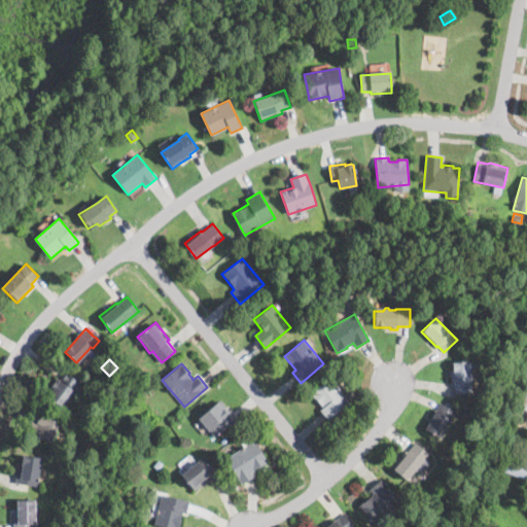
[(469,363),(469,371),(470,370),(471,375),(469,375),(470,381),(471,381),(472,392),(454,393),(454,385),(451,385),(451,379),(453,379),(452,364),(469,363)]
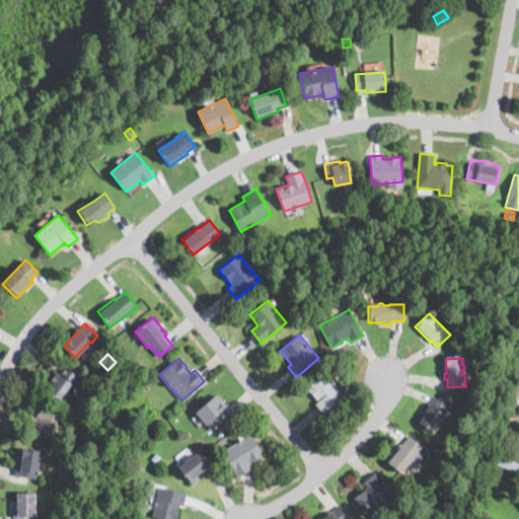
[(78,375),(80,377),(84,379),(76,392),(68,387),(59,401),(46,392),(58,374),(60,375),(65,367),(78,375)]
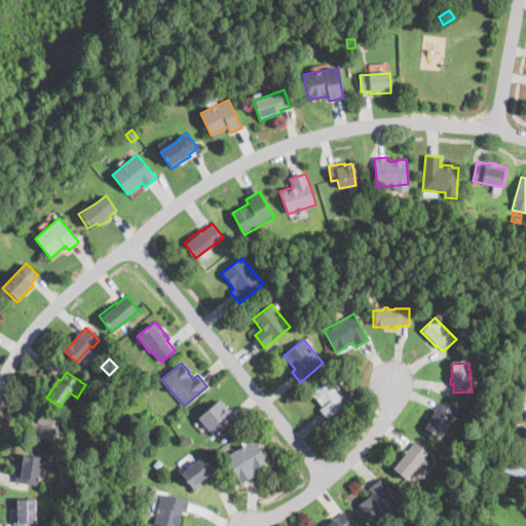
[(335,411),(327,418),(318,410),(322,407),(310,392),(323,382),(329,377),(348,401),(335,411)]
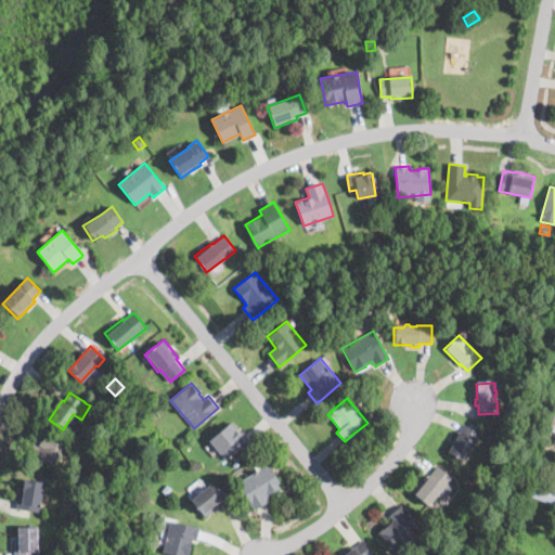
[(239,429),(241,433),(243,435),(242,436),(246,442),(224,461),(208,442),(217,436),(216,434),(232,421),(239,429)]
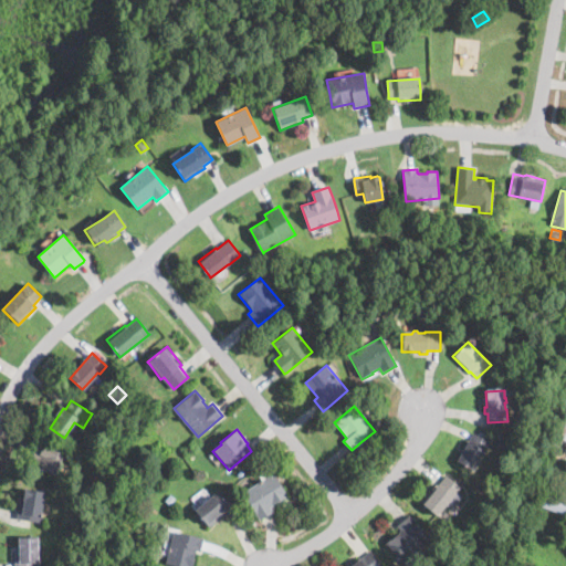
[(485,452),(484,453),(483,452),(472,471),(457,461),(470,440),(469,440),(473,431),(491,442),(485,452)]
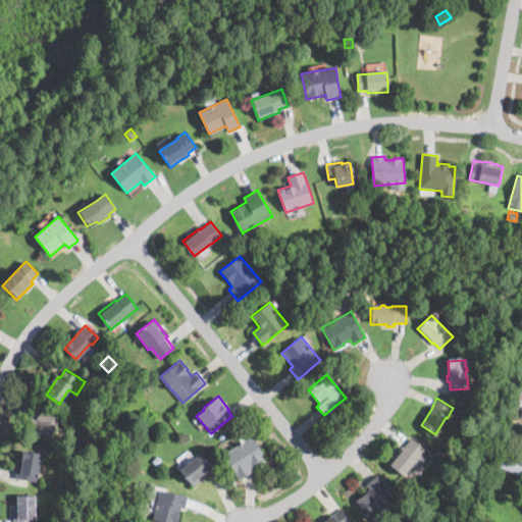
[(515,424),(514,427),(502,424),(508,405),(519,408),(515,424)]
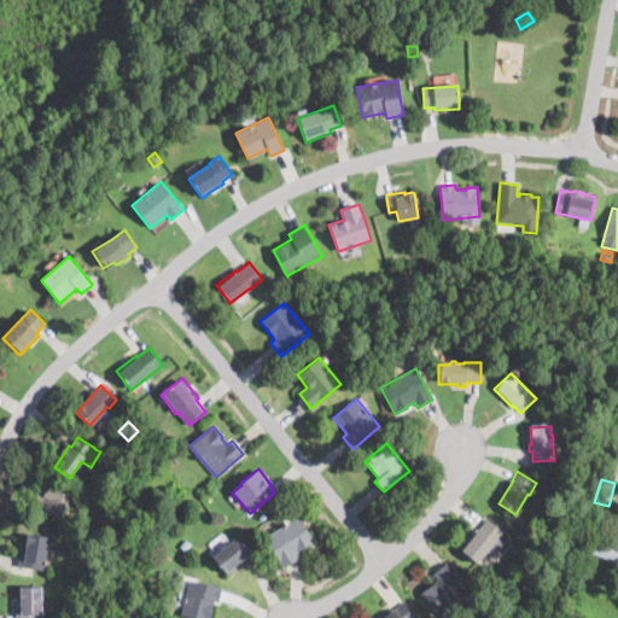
[(62,514),(60,518),(35,508),(38,502),(31,500),(39,483),(69,494),(62,514)]
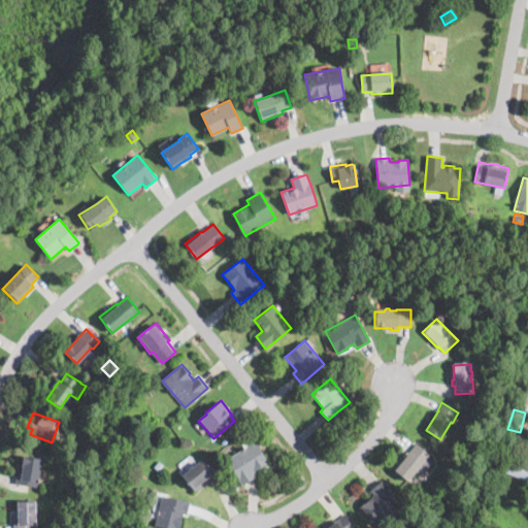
[(261,467),(260,468),(253,472),(256,476),(242,486),(226,460),(248,446),(246,444),(255,439),(269,462),(261,467)]
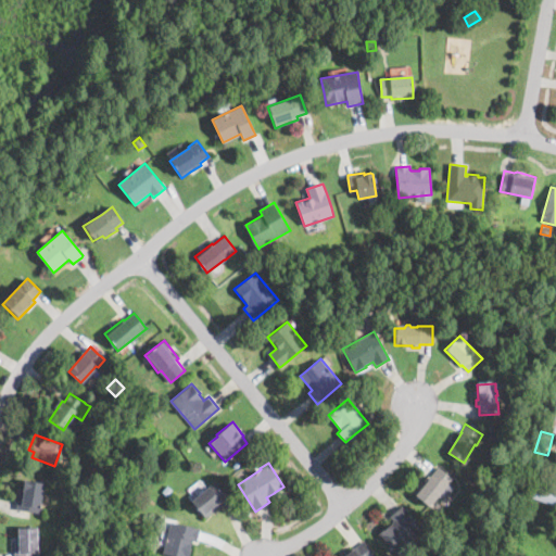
[(429,507),(414,495),(439,467),(453,479),(429,507)]
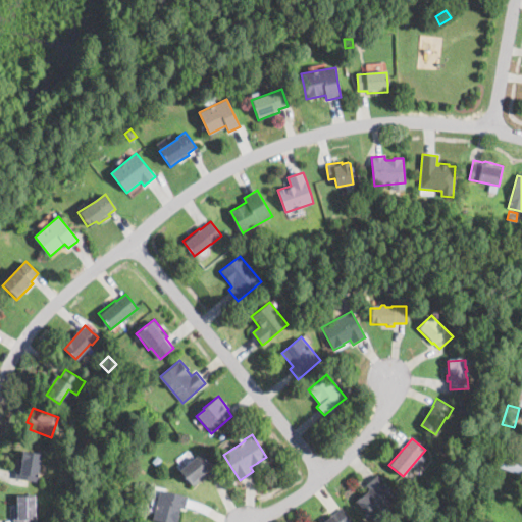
[(38,475),(37,481),(14,478),(18,450),(41,453),(38,475)]
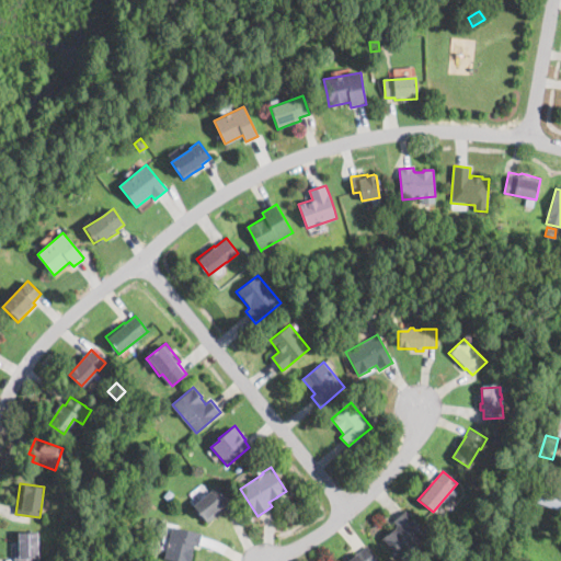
[(218,485),(230,500),(222,505),(225,507),(222,510),(207,522),(204,517),(193,504),(209,491),(210,491),(218,485)]
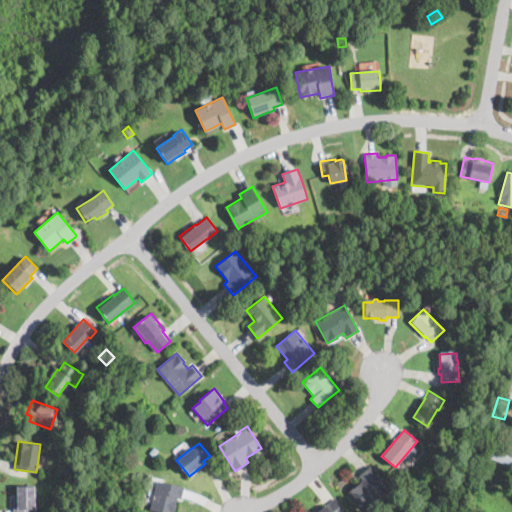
[(159,451),(154,458),(149,453),(154,447),(159,451)]
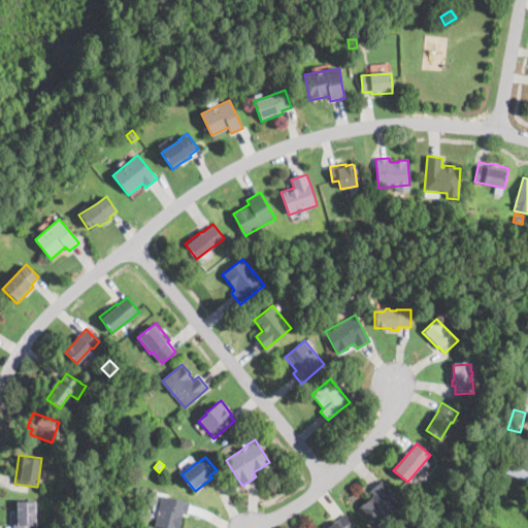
[(527,480),(506,473),(508,464),(527,470),(527,480)]
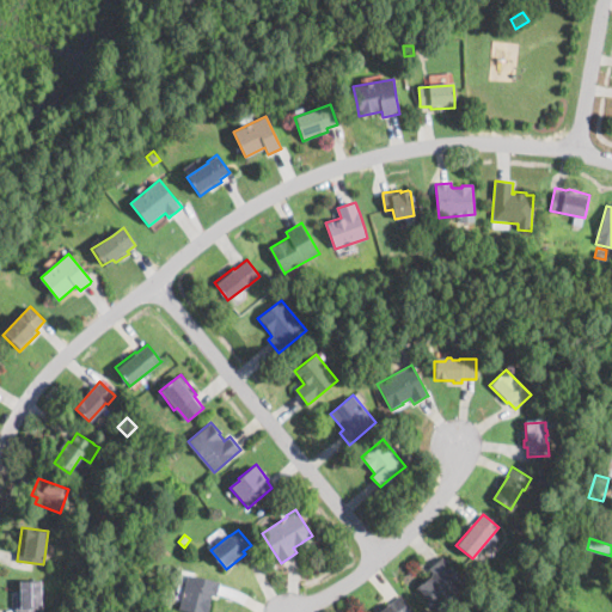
[(446,611),(439,611),(417,588),(434,573),(430,569),(432,567),(442,557),(466,582),(445,603),(450,609),(446,611)]
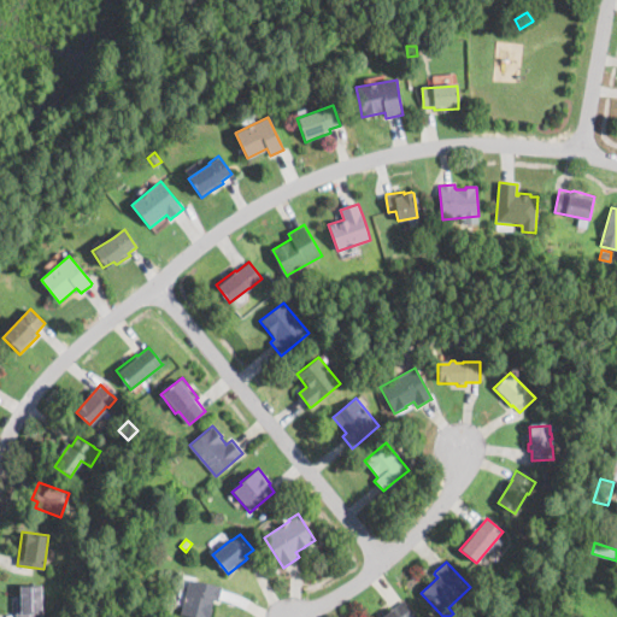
[(219,599),(219,601),(218,601),(213,600),(211,610),(212,610),(210,616),(191,616),(181,615),(191,579),(223,587),(219,599)]
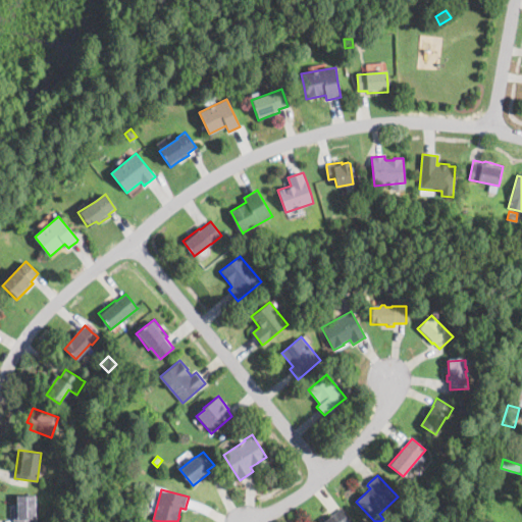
[(13,521),(13,496),(35,494),(35,521),(13,521)]
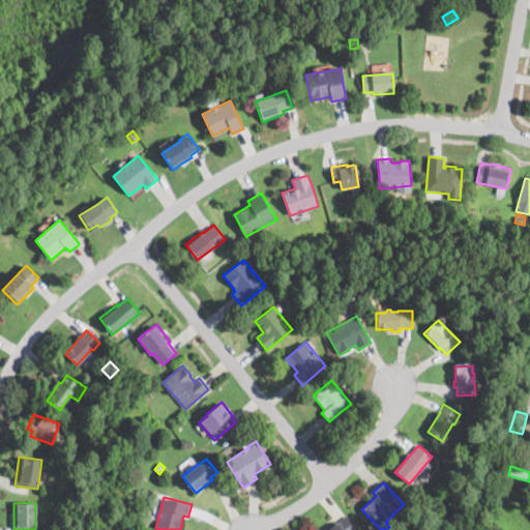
[(328,529),(347,517),(357,529),(328,529)]
